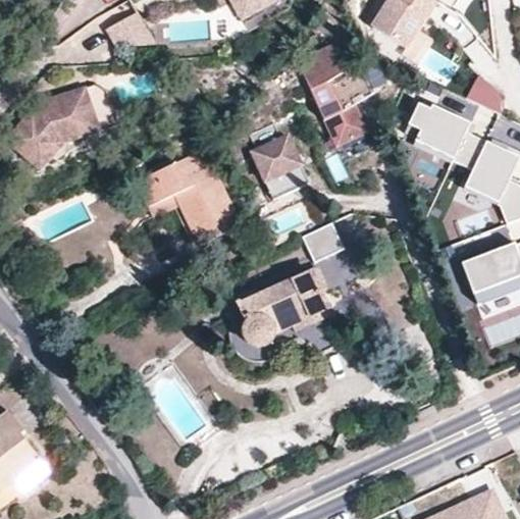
[(231,0),(243,20),(279,0),(231,0)]
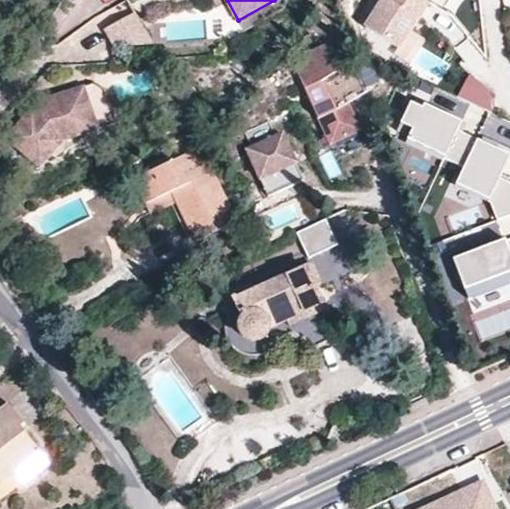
[(381,0),(365,26),(397,46),(409,28),(412,29),(429,1),(427,0),(381,0)]
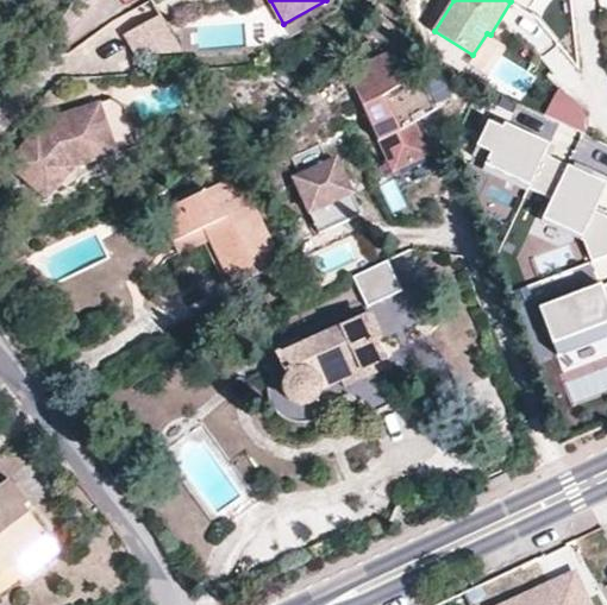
[(180,51),(162,14),(125,33),(135,54),(180,51)]
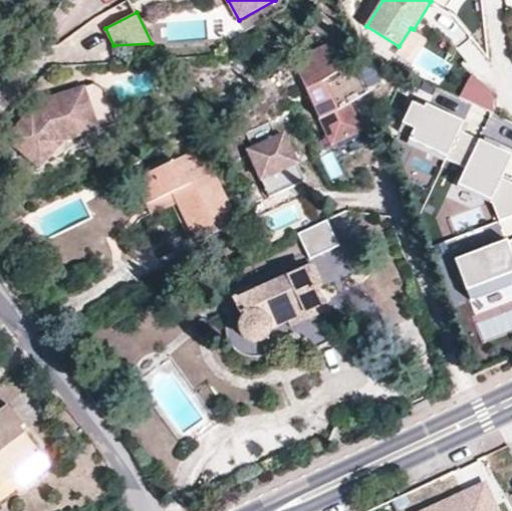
[(350,102),(370,93),(356,55),(335,65),(325,45),(301,56),(293,64),(332,145),(363,131),(350,102)]
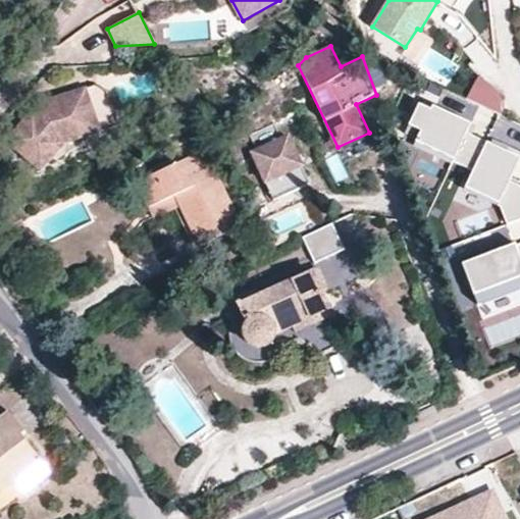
[(463,97),(497,112),(495,94),(474,72),(463,97)]
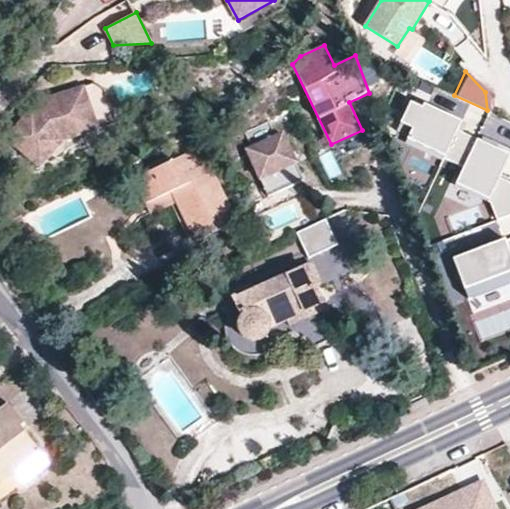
[(32,110),(7,138),(41,167),(65,139),(119,122),(108,89),(95,82),(49,97),(53,107),(42,119),(32,110)]
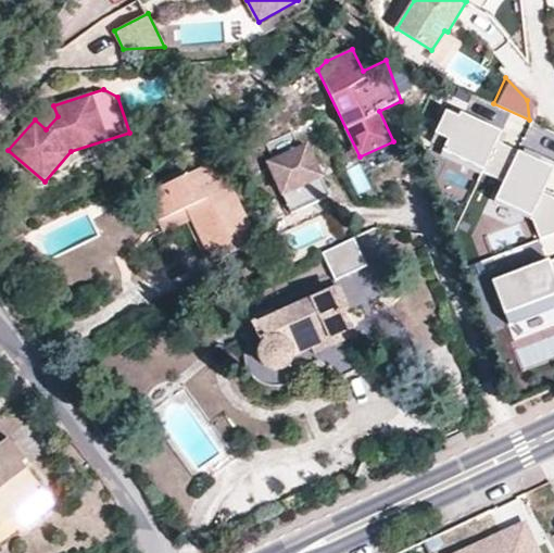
[(456,112),(444,105),(433,128),(448,135),(441,147),(481,165),(504,176),(518,147),(498,137),(502,127),(458,107),(456,112)]
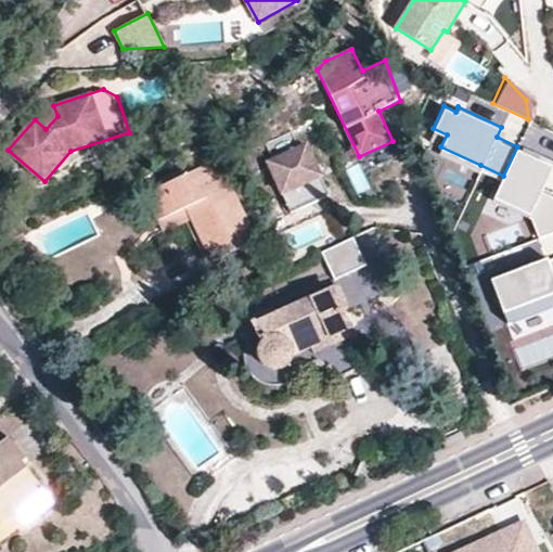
[(267,162),(291,212),(330,193),(306,143),(299,146),(291,130),(264,142),(272,159),(267,162)]
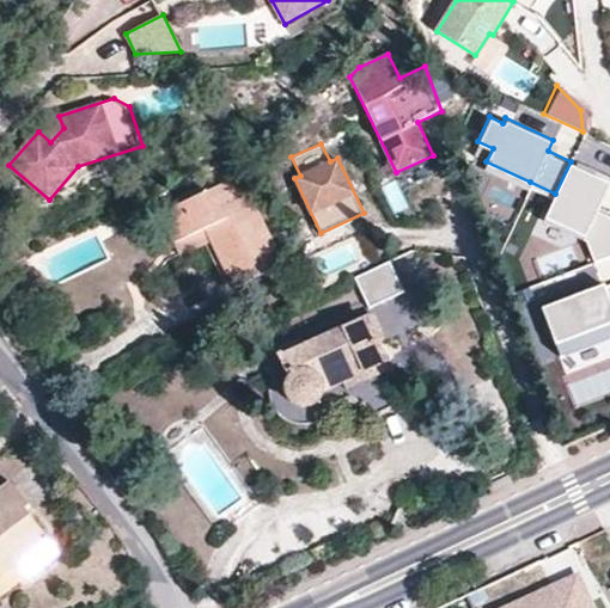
[(571,161),(555,194),(544,217),(585,237),(593,258),(609,250),(609,219),(592,210),(607,178),(571,161)]
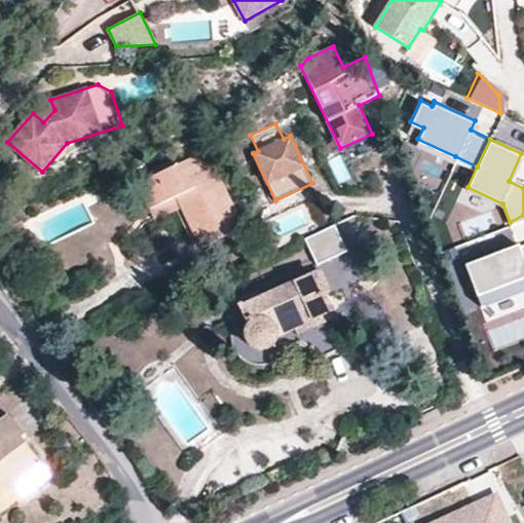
[(207,149),(138,183),(155,219),(182,207),(199,248),(244,227),(207,149)]
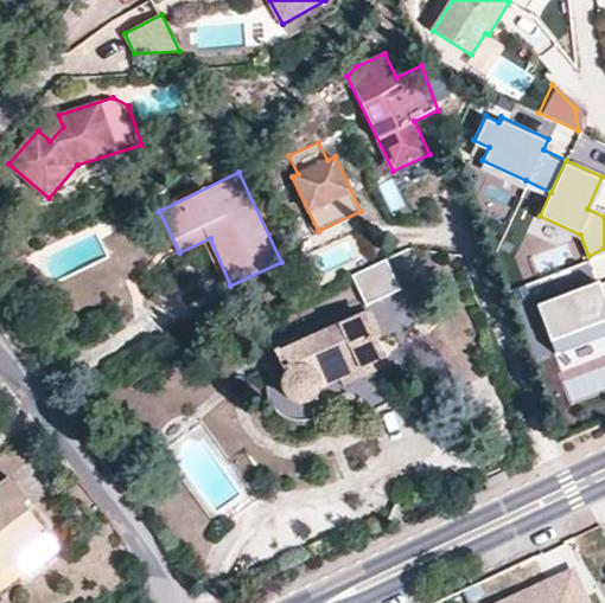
[(604,275),(534,301),(548,339),(604,318),(604,275)]
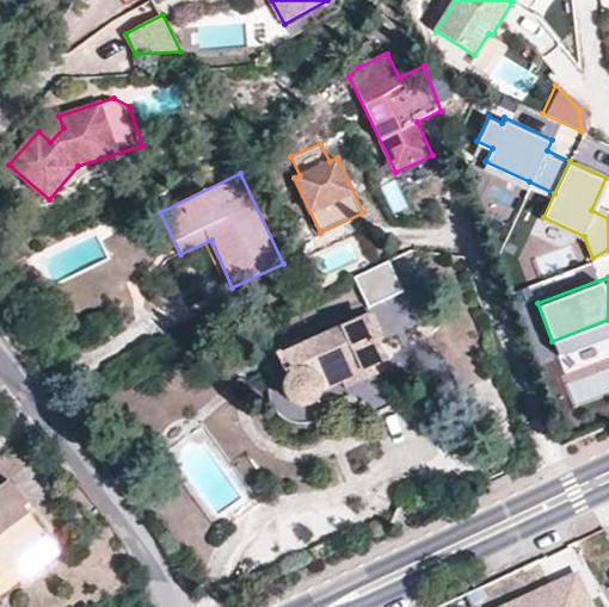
[(323,389),(342,381),(365,371),(388,361),(379,340),(385,338),(374,311),(300,344),(297,338),(276,347),(287,377),(284,381),(284,384),(283,389),(285,395),(288,400),(295,403),(299,406),(306,406),(309,404),(314,403),(318,398),(320,394),(323,389)]
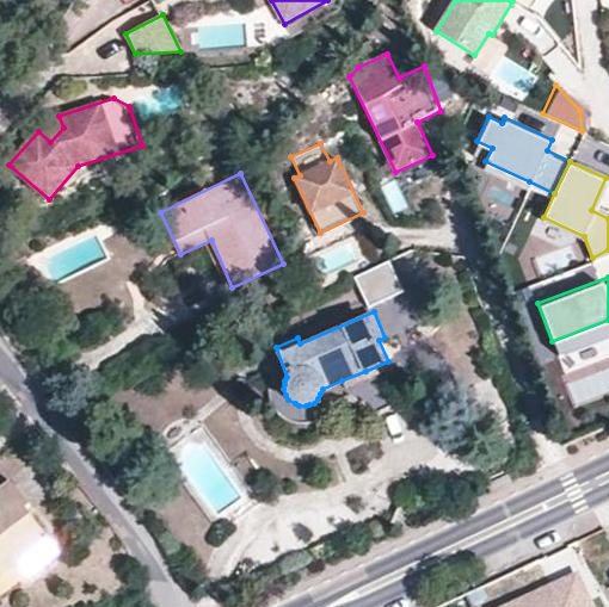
[(368,377),(365,371),(342,381),(344,388),(368,377)]
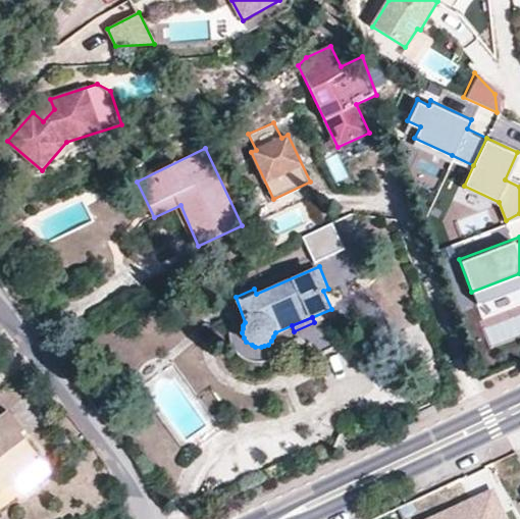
[(0,487),(14,477),(38,460),(17,433),(22,429),(7,410),(0,415),(0,487)]
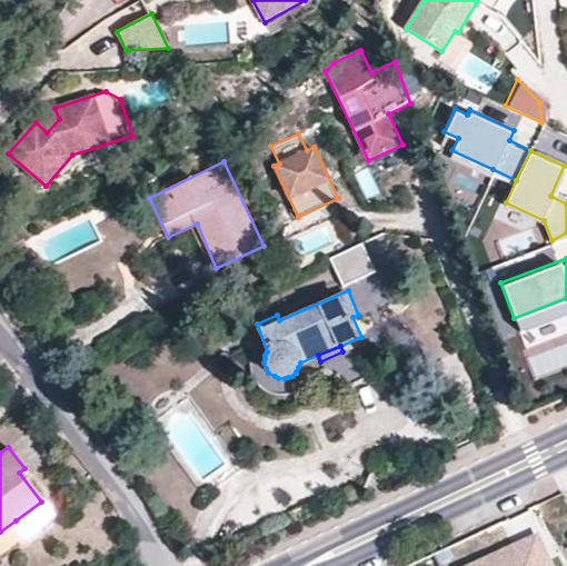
[(50,514),(41,502),(16,520),(25,533),(50,514)]
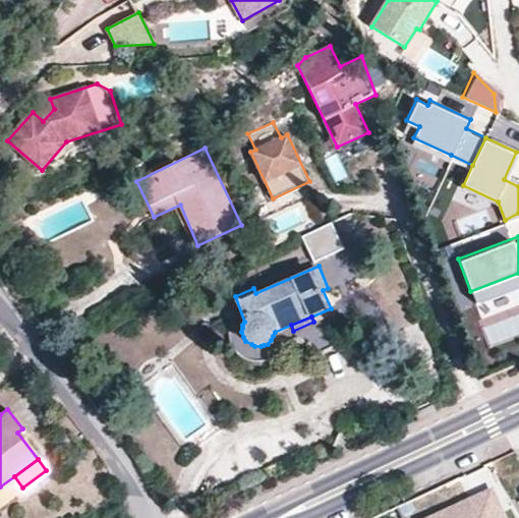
[(499,517),(486,490),(420,517),(499,517)]
